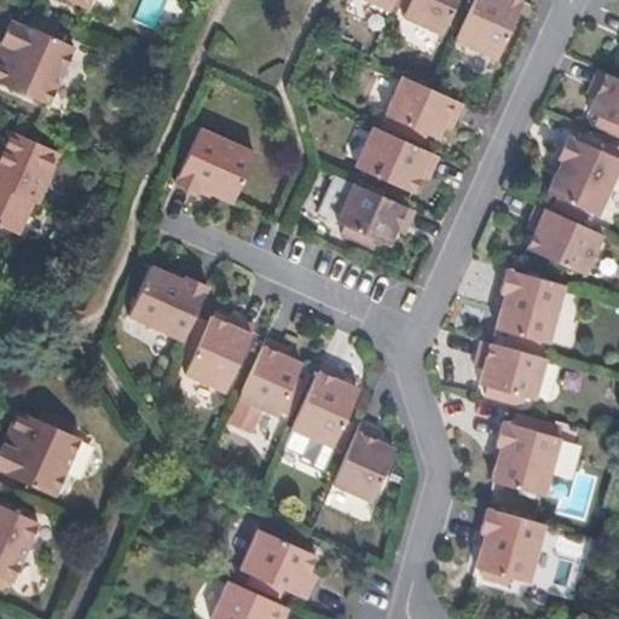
[(364,0),(389,11),(394,0),(364,0)]
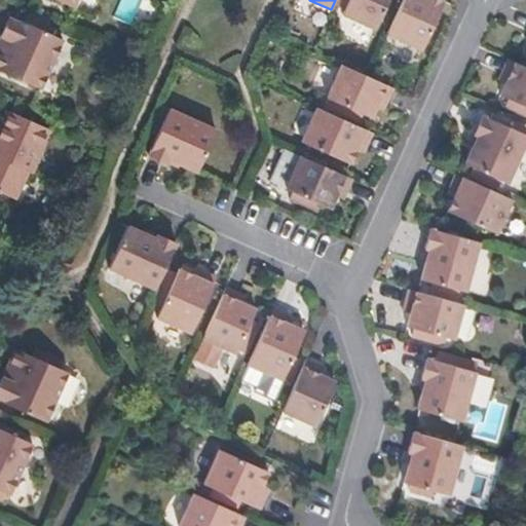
[(347,0),(341,14),(375,31),(388,0),(347,0)]
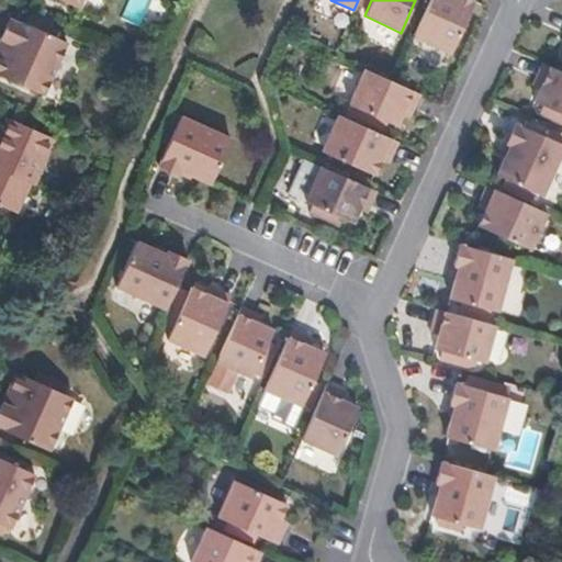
[(430,0),(413,38),(448,55),(471,3),(464,0),(430,0)]
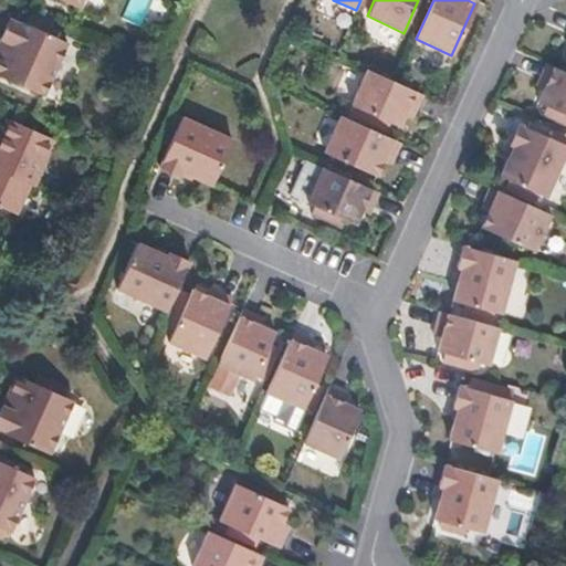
[(0,37),(0,45),(0,48),(0,74),(44,94),(67,42),(10,16),(0,37)]
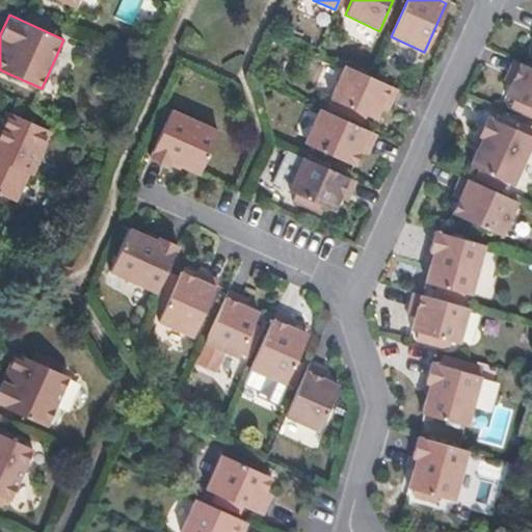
[(508,75),(514,78),(506,95),(531,107),(531,68),(514,60),(508,75)]
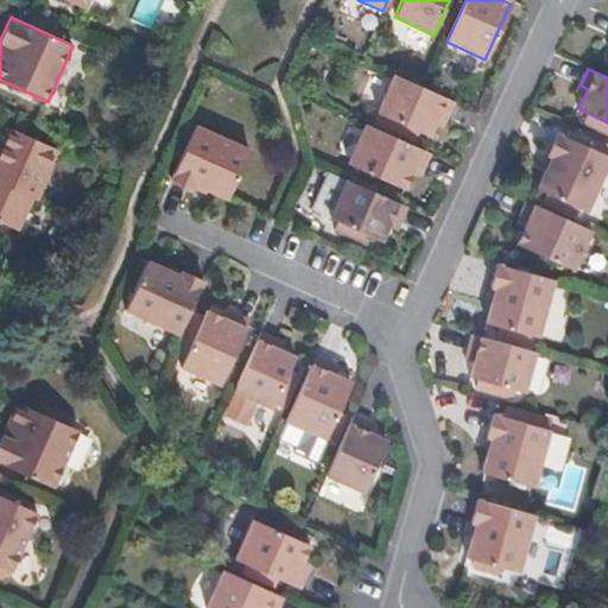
[(425,89),(392,74),(374,114),(426,138),(437,116),(444,120),(453,102),(425,89)]
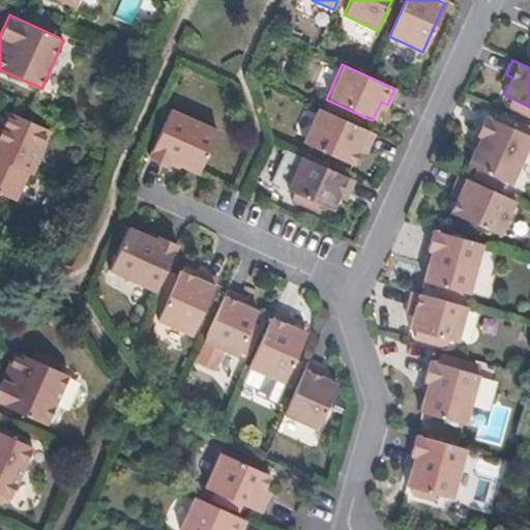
[(374,133),(316,107),(300,141),(351,164),(360,145),(366,148),(374,133)]
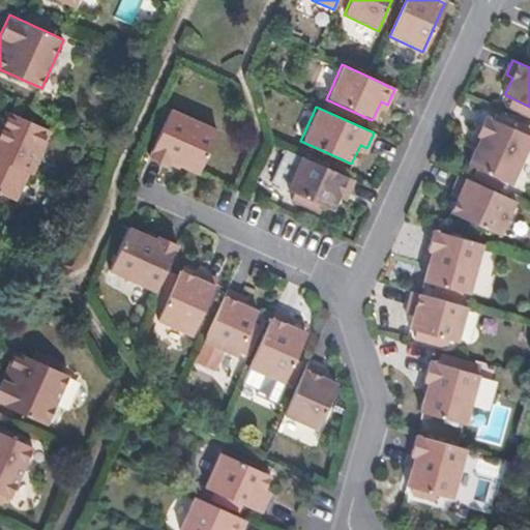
[(218,130),(171,108),(149,155),(166,164),(168,160),(198,175),(218,130)]
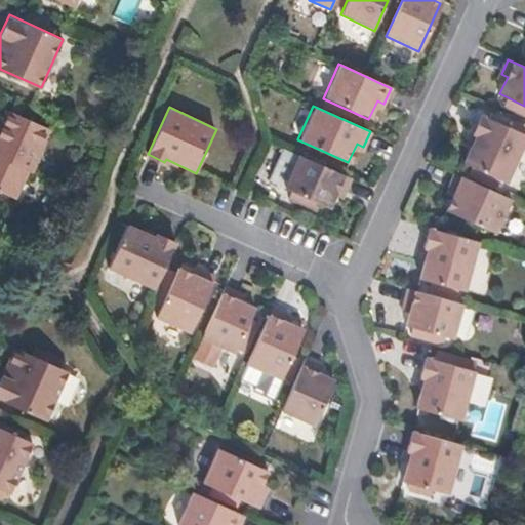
[(0,187),(14,193),(28,166),(33,168),(51,127),(6,108),(0,120),(0,187)]
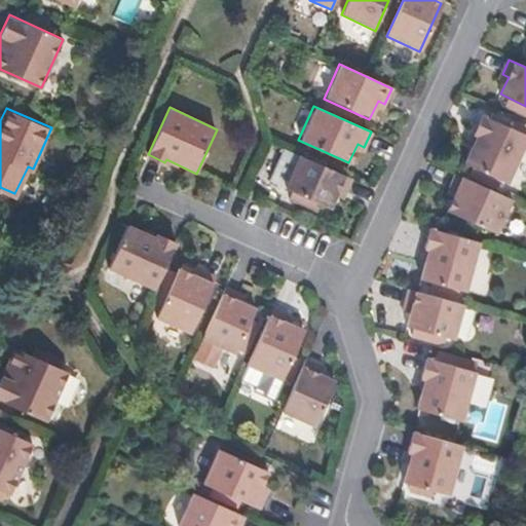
[(476,132),(479,133),(465,162),(509,182),(525,144),(525,132),(484,113),(476,132)]
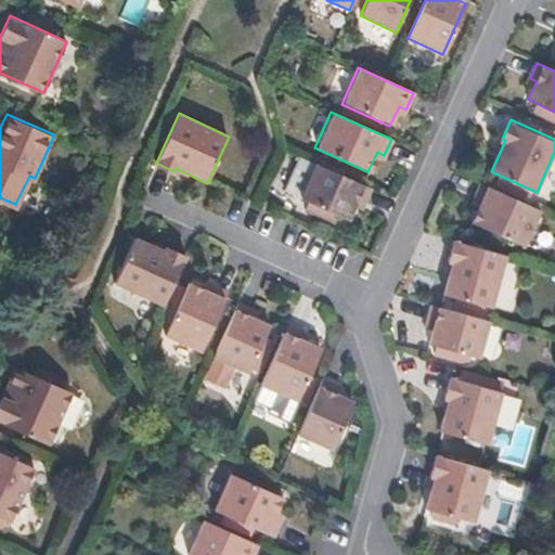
[(299,196),(314,163),(301,156),(285,191),(299,196)]
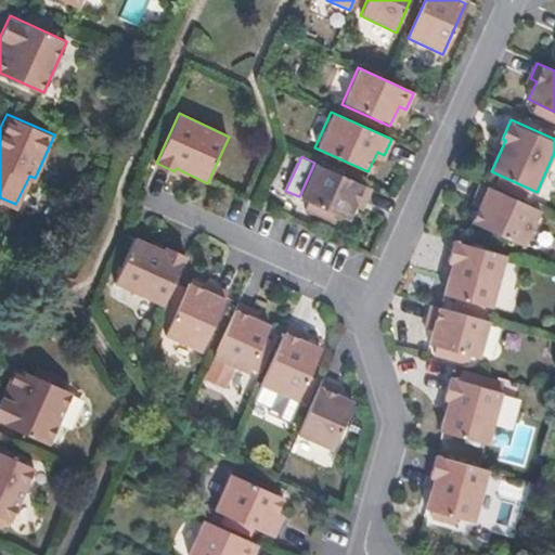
[(369,188),(314,163),(299,196),(345,219),(355,199),(361,203),(369,188)]
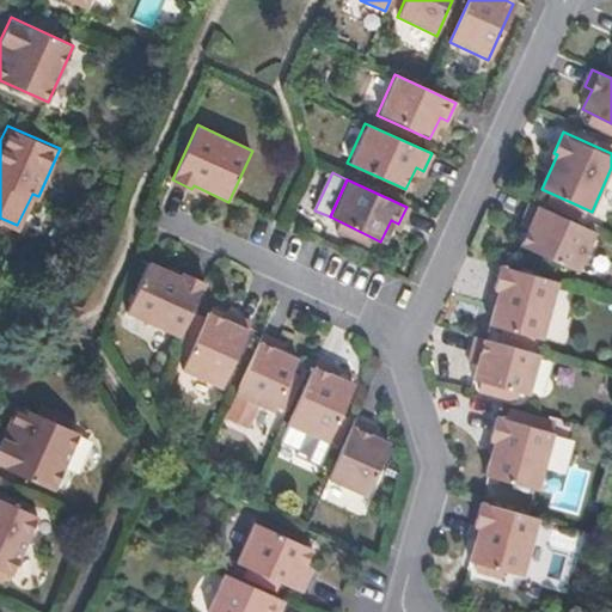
[(520,222),(528,226),(520,246),(575,271),(593,232),(530,203),(520,222)]
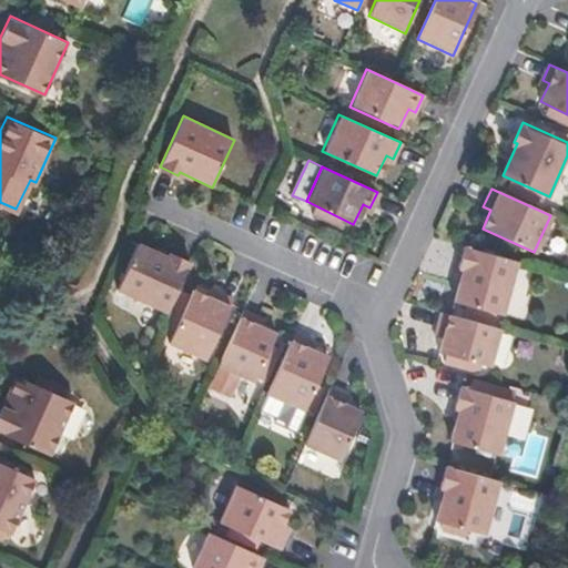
[(168,259),(140,246),(118,294),(166,316),(190,265),(169,255),(168,259)]
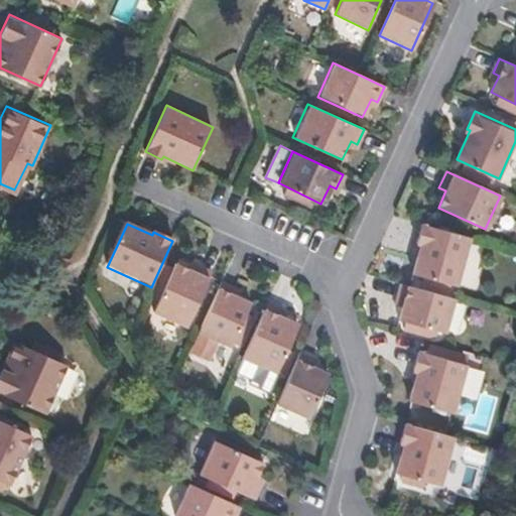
[(417,244),(422,245),(414,272),(460,284),(472,238),(422,225),(417,244)]
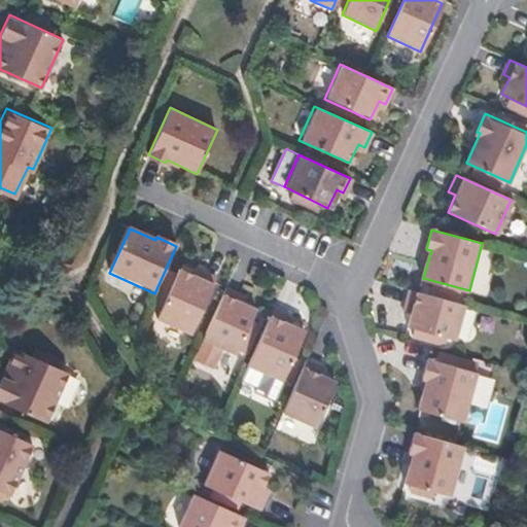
[(196,281),(178,273),(155,320),(189,336),(215,280),(200,273),(196,281)]
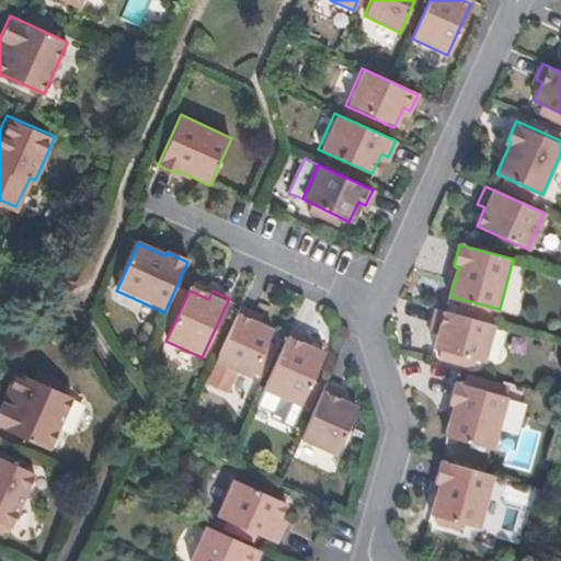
[(255,316),(240,308),(215,364),(219,365),(208,386),(227,395),(237,374),(250,379),(252,375),(260,379),(270,358),(268,358),(261,354),(265,343),(271,333),(251,323),(255,316)]
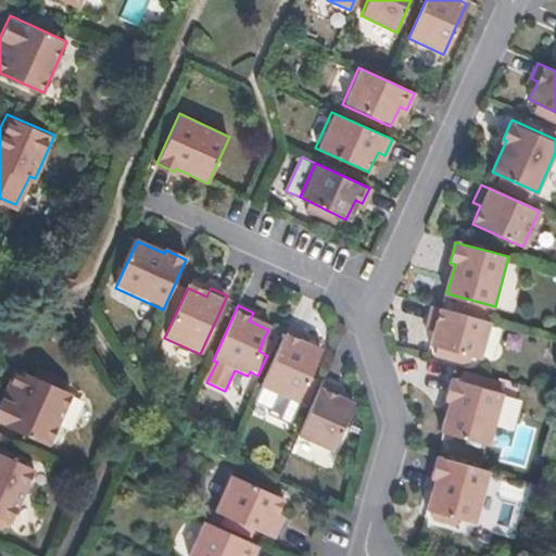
[(429,321),(438,325),(432,345),(479,358),(489,323),(432,307),(429,321)]
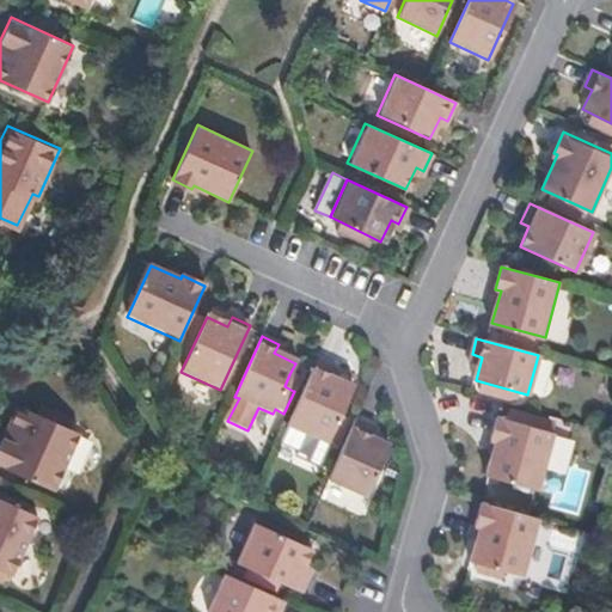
[(331,368),(316,361),(286,427),(324,444),(350,386),(328,377),(331,368)]
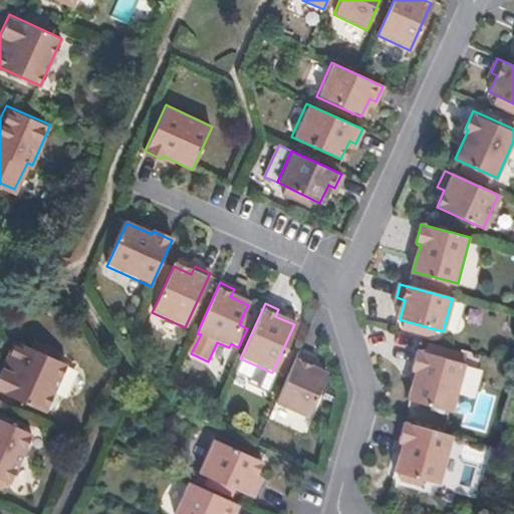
[(250,318),(243,314),(239,324),(246,328),(250,318)]
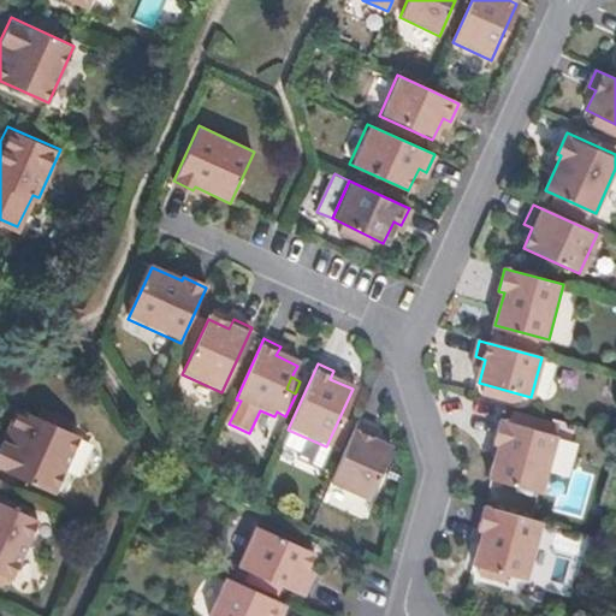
[(9,434),(0,436),(0,467),(51,491),(77,432),(65,426),(67,420),(59,415),(55,422),(37,414),(21,406),(12,409),(7,420),(12,427),(9,434)]
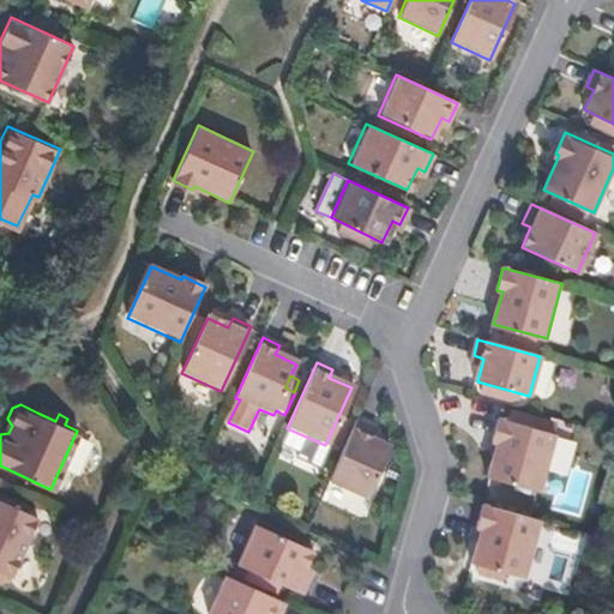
[(41,405),(37,413),(55,421),(59,414),(41,405)]
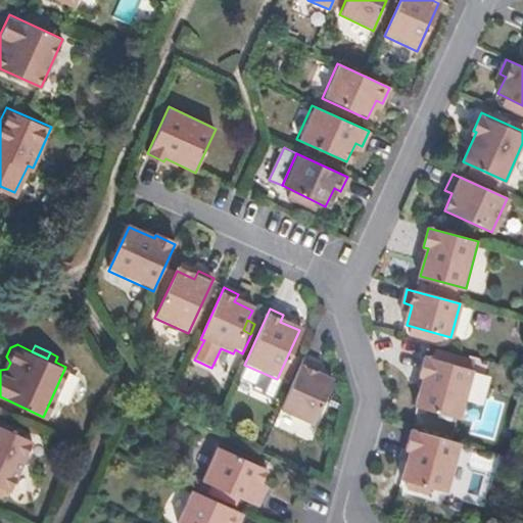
[(10,363),(6,357),(0,369),(0,370),(7,369),(10,363)]
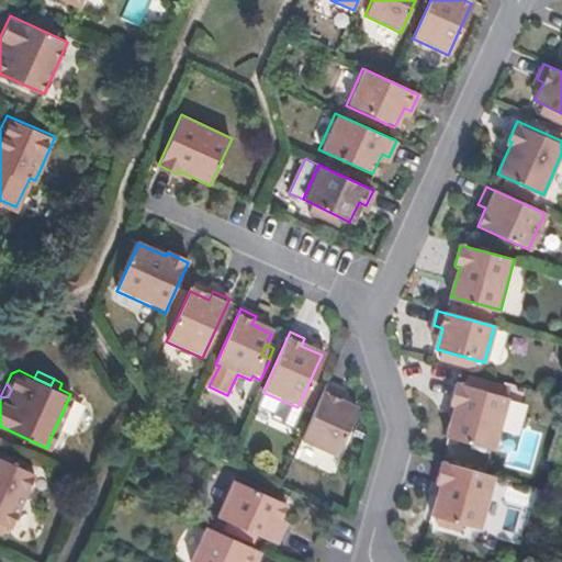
[(453,407),(457,408),(449,437),(497,450),(512,397),(460,383),(453,407)]
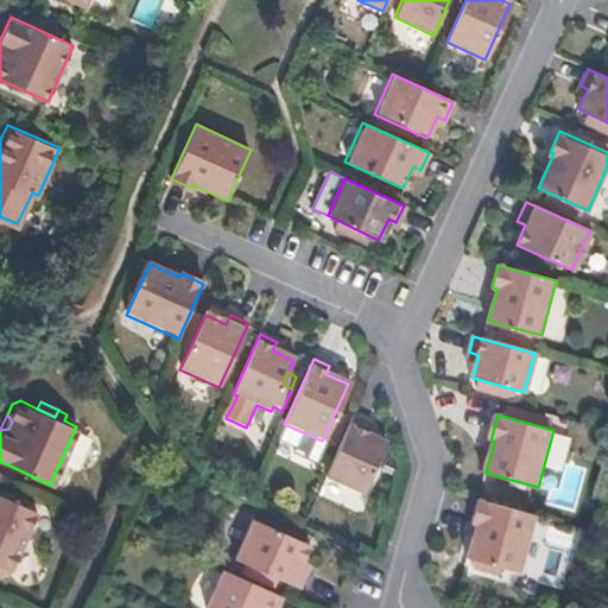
[(367,423),(352,416),(324,474),(363,492),(386,442),(363,431),(367,423)]
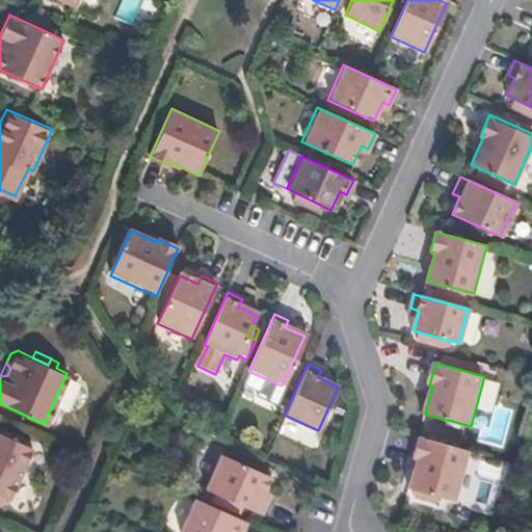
[(282,386),(248,371),(242,386),(257,393),(256,396),(272,404),(282,386)]
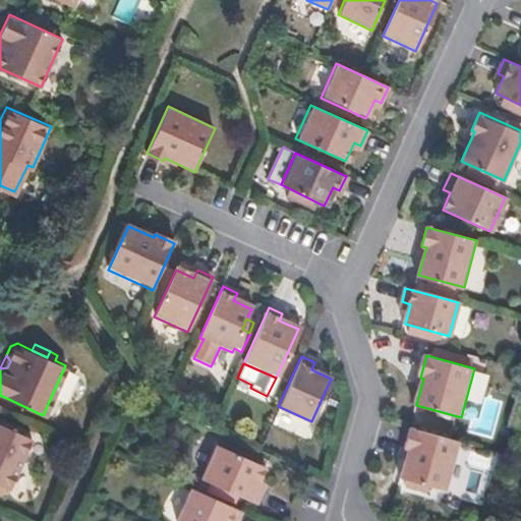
[(0,484),(10,489),(34,439),(0,422),(0,484)]
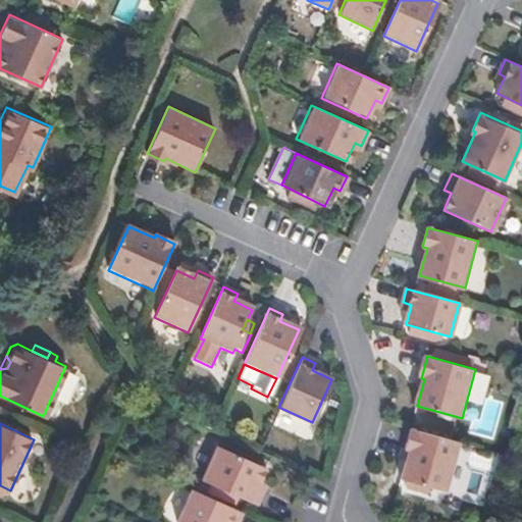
[(403,447),(405,448),(398,476),(445,488),(458,441),(408,428),(403,447)]
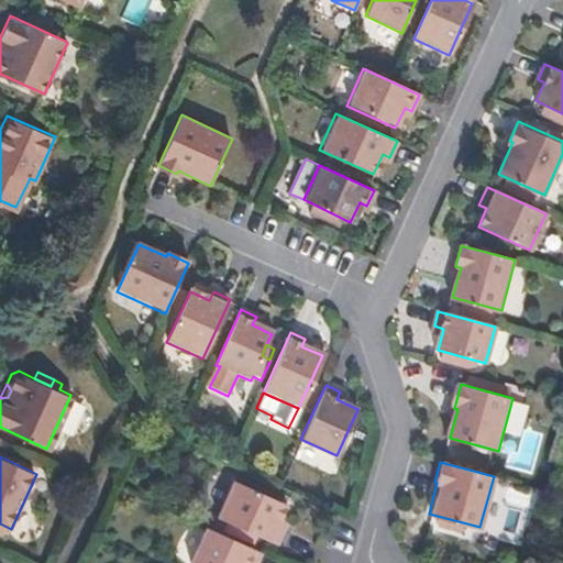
[(290,509),(241,486),(224,521),(283,548),(289,531),(282,528),(290,509)]
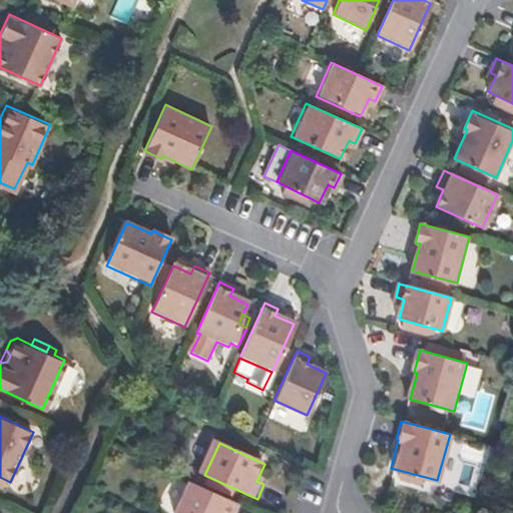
[(239,512),(243,506),(193,483),(178,512),(239,512)]
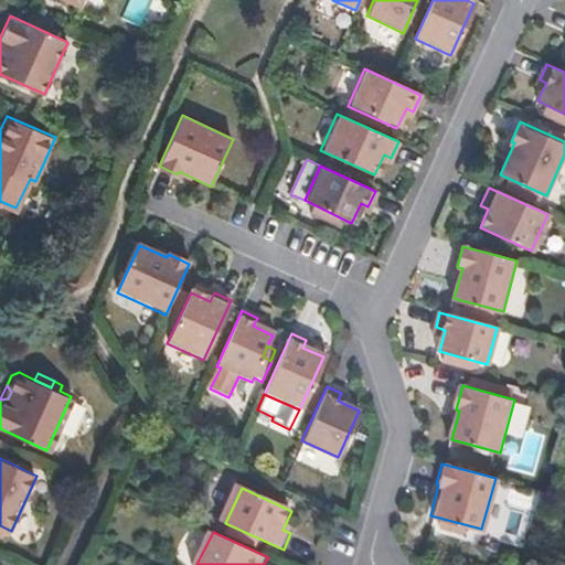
All buildings are outlined.
